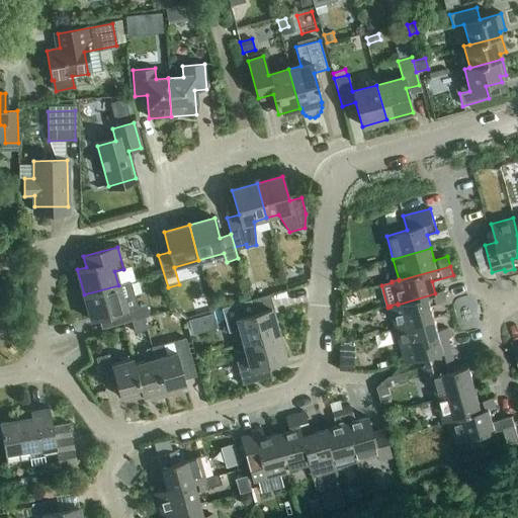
[(138,307),(132,282),(119,286),(118,285),(84,294),(91,321),(110,315),(113,326),(138,320),(135,308),(138,307)]
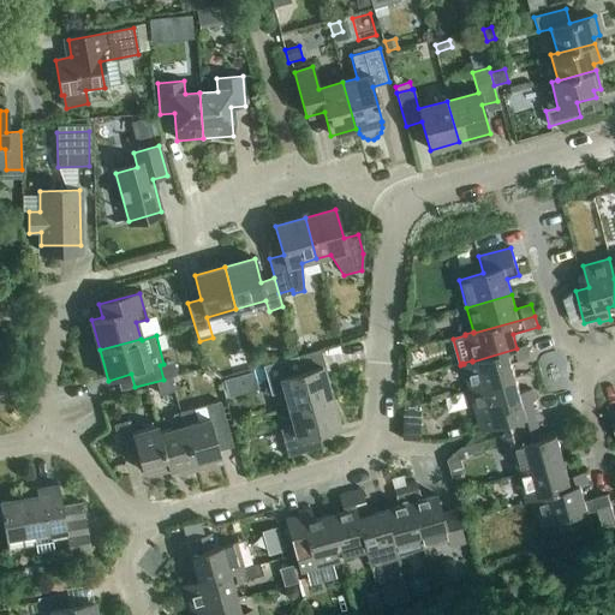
[(464,364),(471,392),(515,378),(512,363),(529,358),(525,346),(517,348),(472,362),(472,360),(463,363),(464,364)]
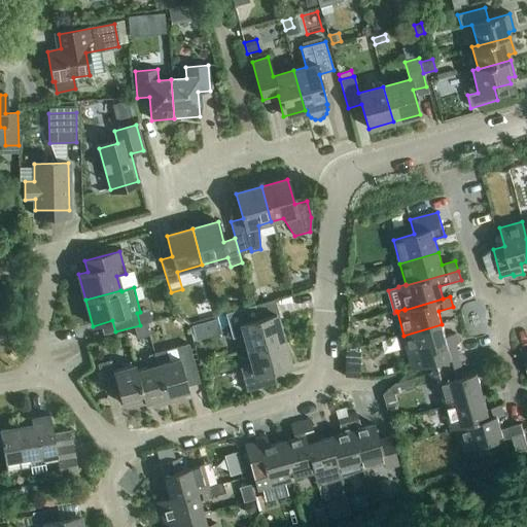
[(243,336),(247,350),(283,341),(276,314),(258,319),(254,306),(225,314),(232,339),(243,336)]
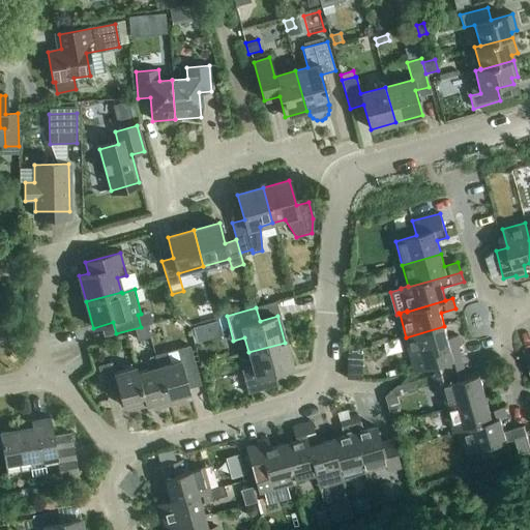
[(360,324),(351,316),(350,327),(360,324)]
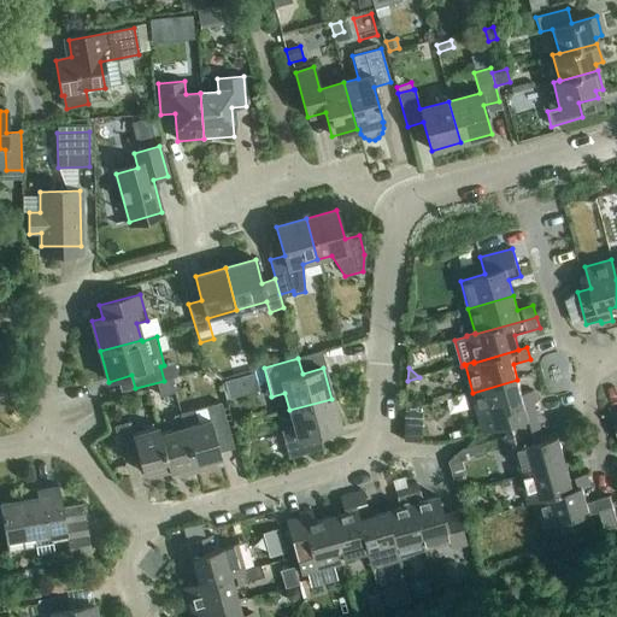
[(227,377),(230,393),(258,387),(254,371),(227,377)]
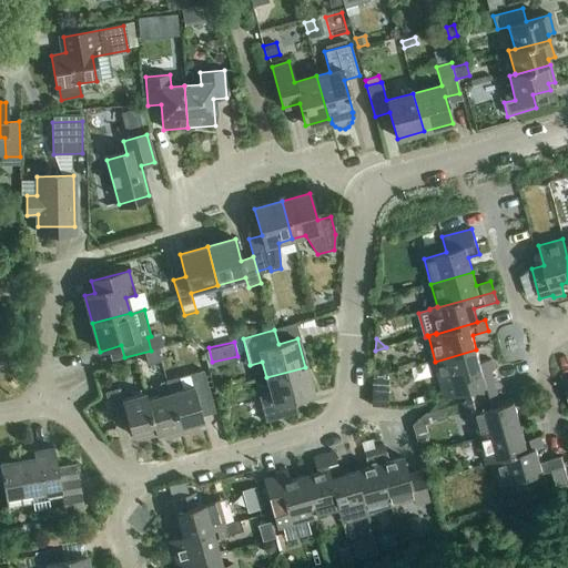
[(144,352),(148,365),(161,362),(156,348),(144,352)]
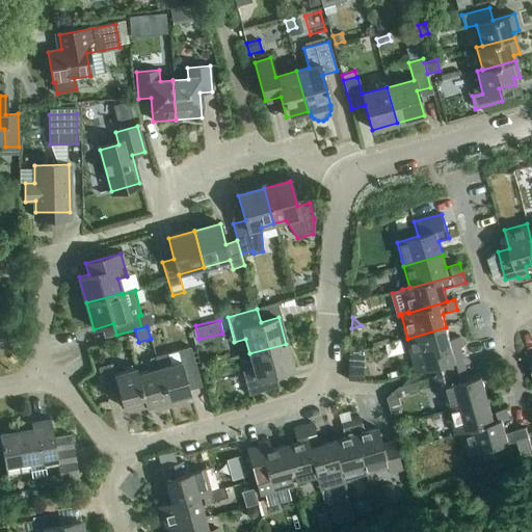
[(446,327),(407,339),(417,373),(463,360),(459,348),(462,347),(459,337),(450,340),(446,327)]
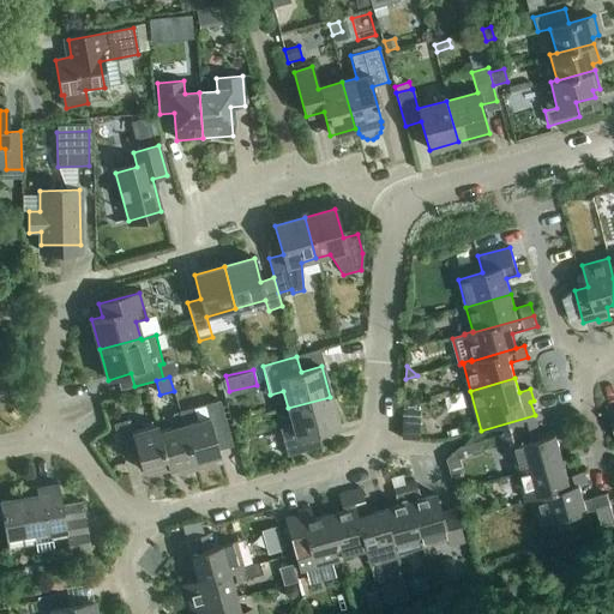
[(330,397),(288,408),(293,426),(280,429),(287,456),(321,446),(318,432),(338,426),(330,397)]
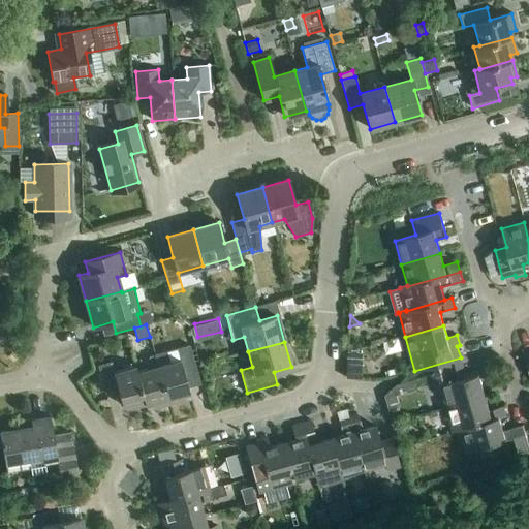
[(155,354),(154,355),(168,405),(191,398),(188,387),(200,384),(189,345),(155,354)]
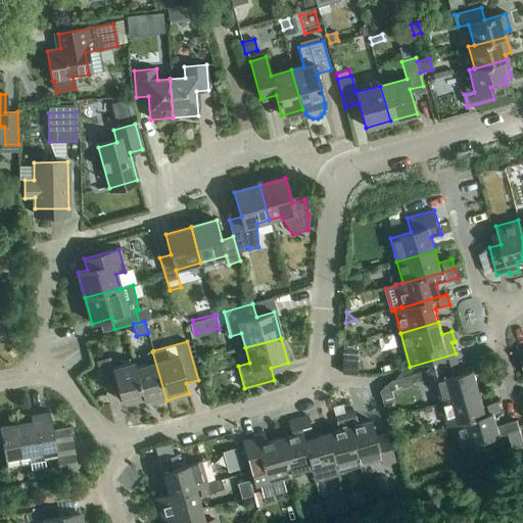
[(145,366),(136,368),(135,368),(144,400),(149,399),(151,405),(167,400),(152,351),(147,352),(145,366)]
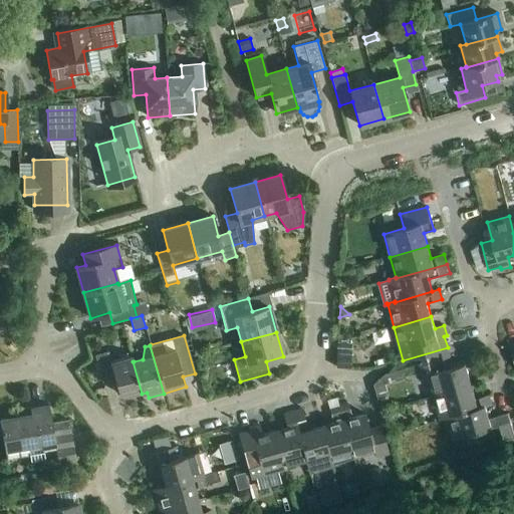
[(133,361),(134,361),(132,356),(110,362),(107,351),(94,355),(102,381),(114,378),(118,395),(124,393),(125,398),(142,394),(133,361)]
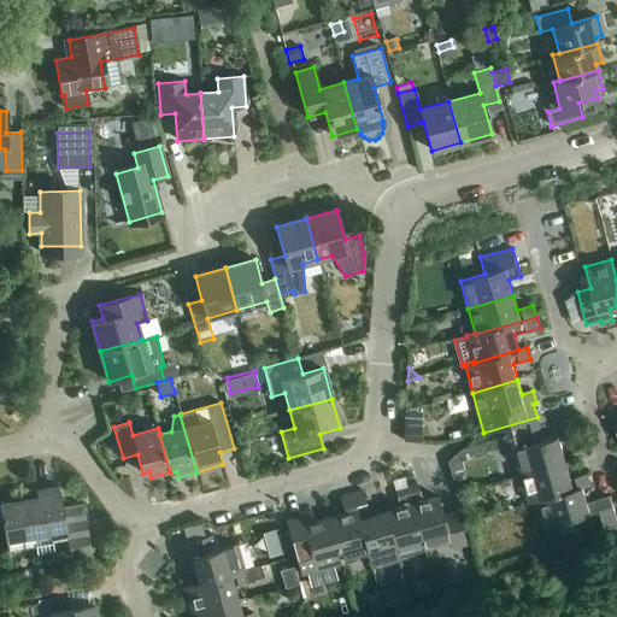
[(516,456),(521,476),(566,463),(558,436),(544,441),(540,427),(503,438),(509,458),(516,456)]
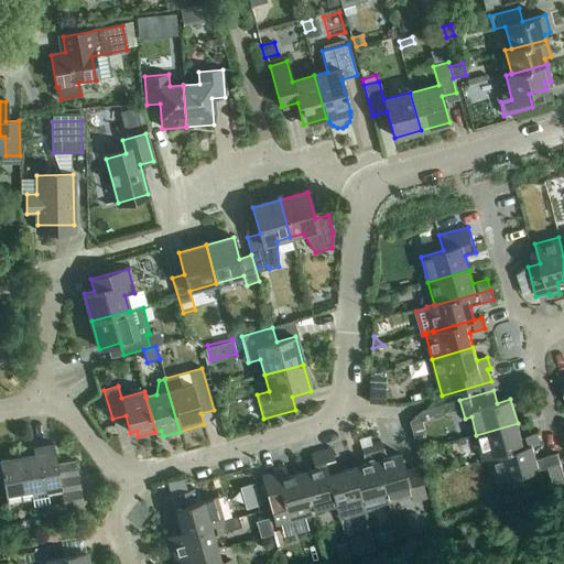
[(438,405),(430,408),(433,419),(442,415),(438,405)]
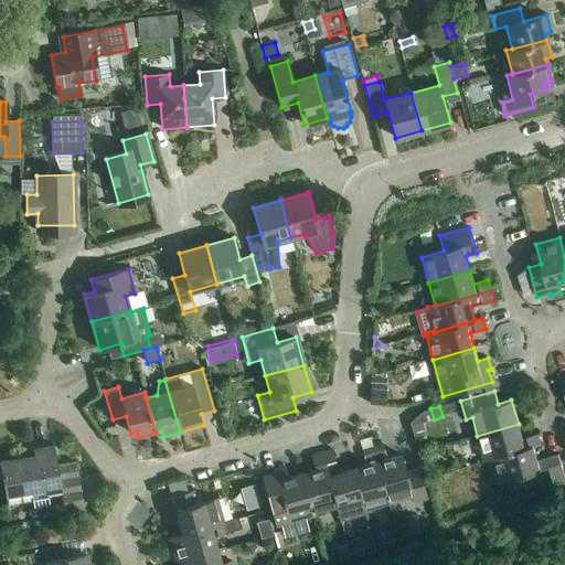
[(483,461),(492,459),(533,447),(540,445),(536,435),(522,438),(519,424),(477,436),(483,461)]
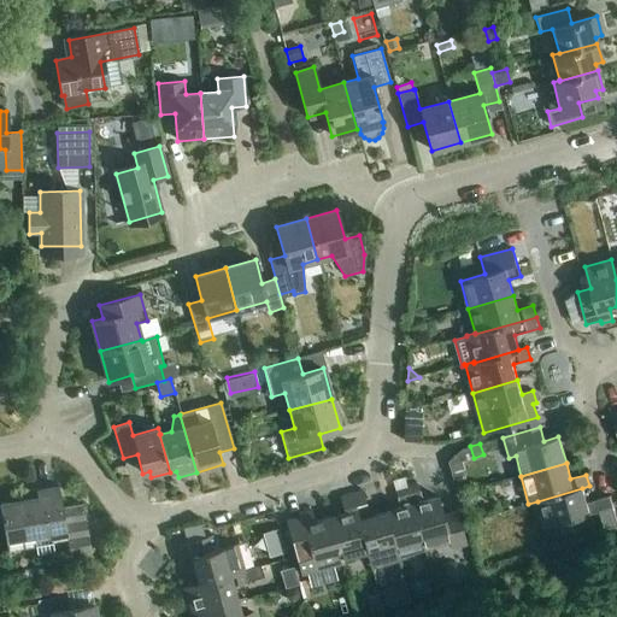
[(53,552),(52,544),(66,540),(70,554),(90,551),(83,505),(63,509),(58,486),(36,491),(37,498),(0,504),(0,510),(6,541),(34,536),(37,556),(53,552)]
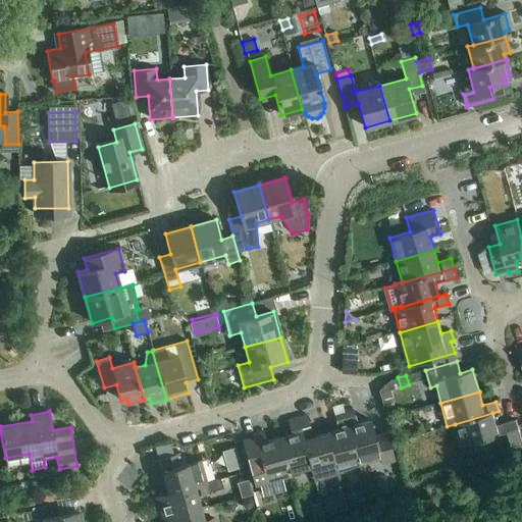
[(353,411),(344,414),(358,466),(380,459),(381,465),(395,461),(386,433),(375,437),(370,420),(357,424),(353,411)]
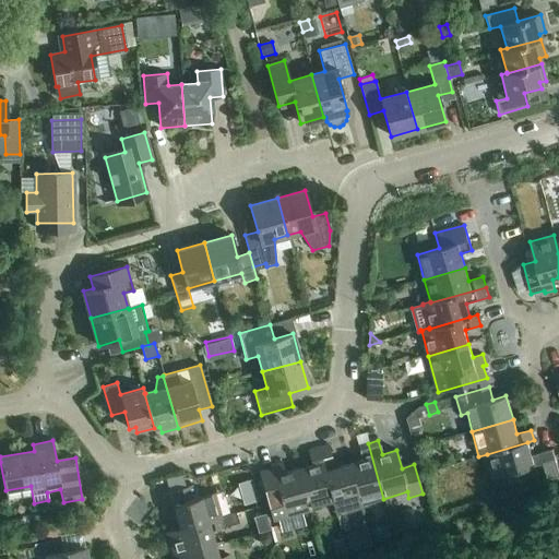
[(527,442),(487,454),(494,477),(543,464),(548,480),(558,476),(558,473),(552,450),(532,455),(527,442)]
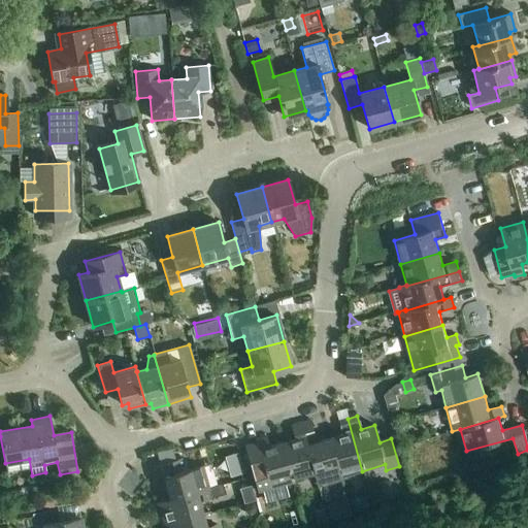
[(342,434),(328,438),(339,477),(362,471),(348,419),(338,421),(342,434)]
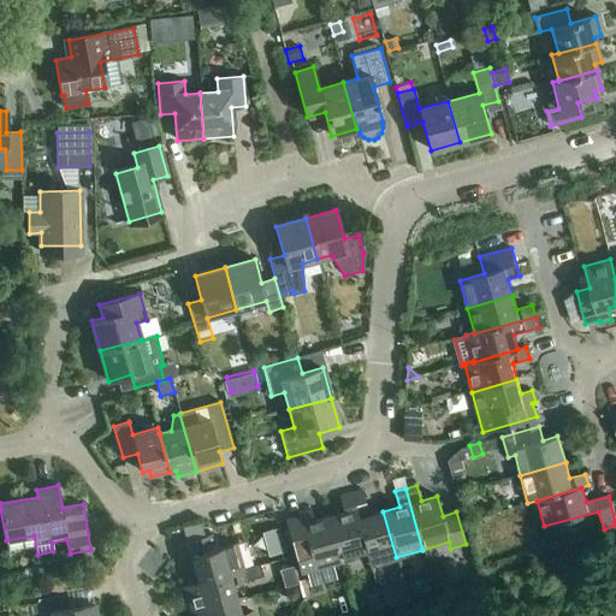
[(469,502),(467,490),(457,492),(460,504),(469,502)]
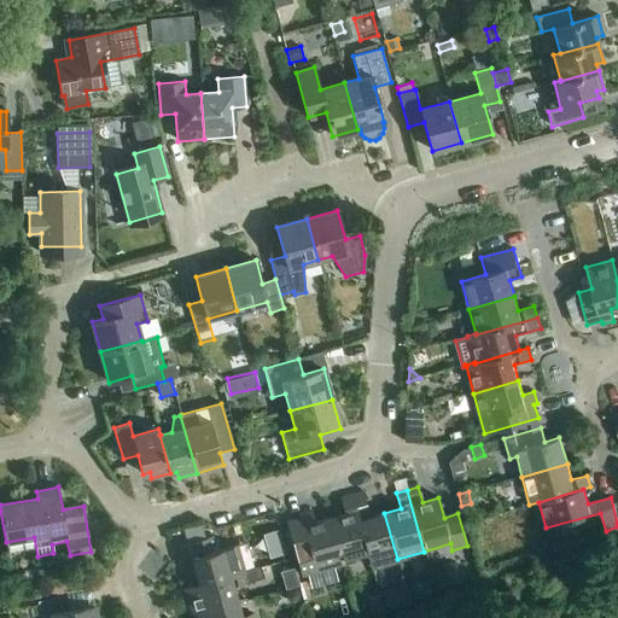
[(363,493),(353,495),(368,557),(371,566),(397,559),(384,513),(369,517),(363,493)]
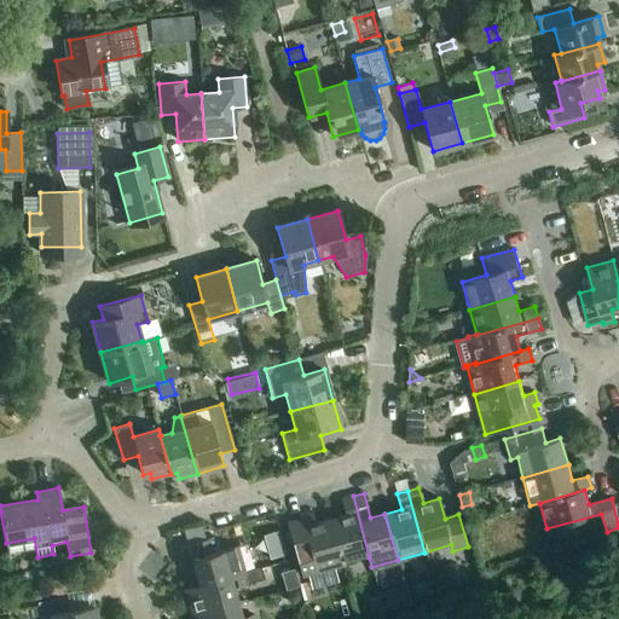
[(346,515),(329,520),(342,566),(369,557),(353,496),(341,499),(346,515)]
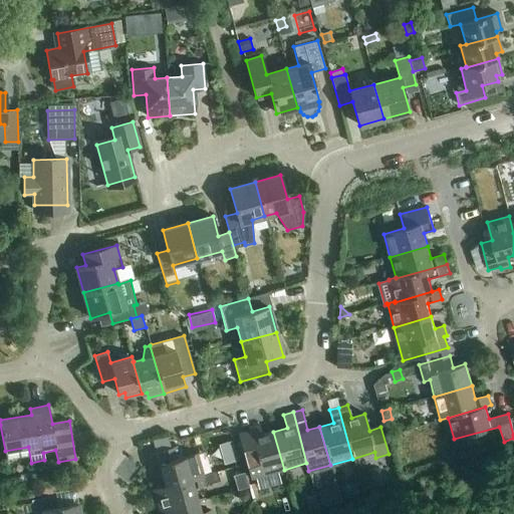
[(284,470),(273,432),(261,435),(259,425),(249,428),(250,431),(238,434),(246,461),(247,461),(252,479),(284,470)]
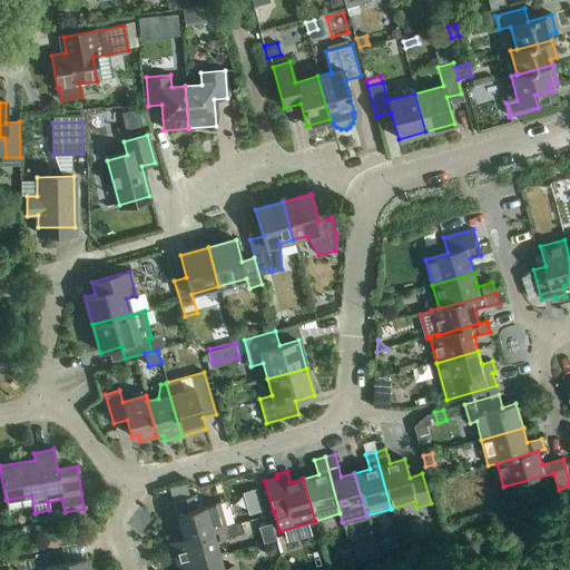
[(186,484),(169,489),(173,501),(189,497),(186,484)]
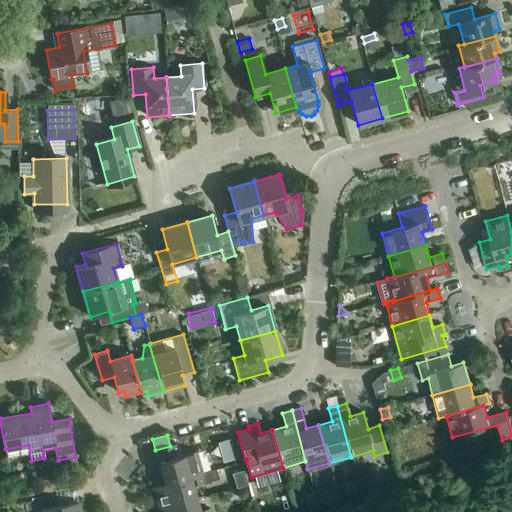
[(161,472),(164,483),(165,484),(202,474),(202,473),(196,451),(179,456),(175,445),(170,446),(155,450),(148,452),(152,464),(149,464),(152,474),(161,472)]
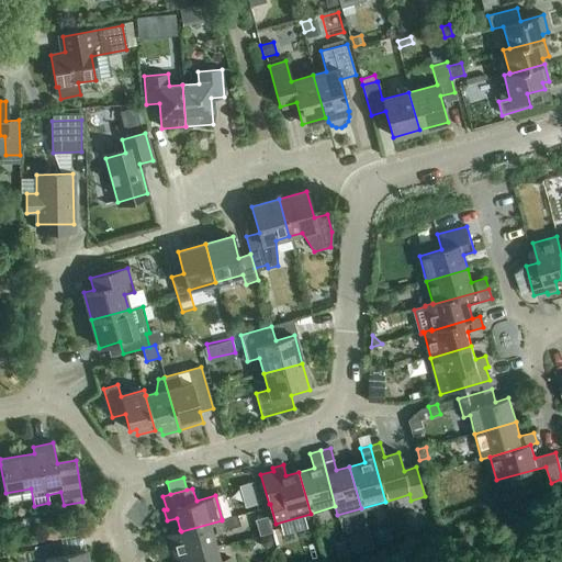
[(168,535),(175,559),(215,548),(212,534),(240,526),(237,515),(222,519),(222,520),(181,531),(180,530),(168,535)]
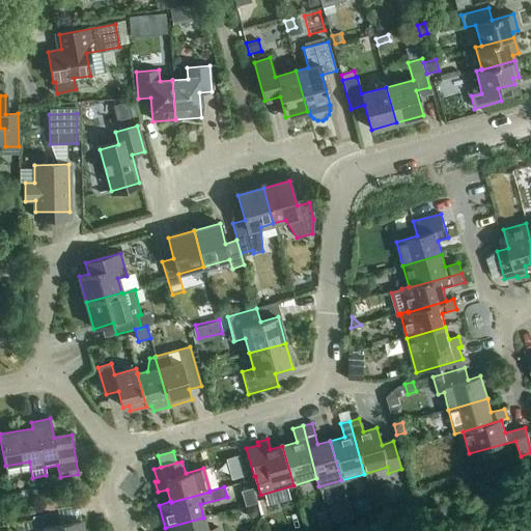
[(368,510),(364,499),(353,503),(356,514),(368,510)]
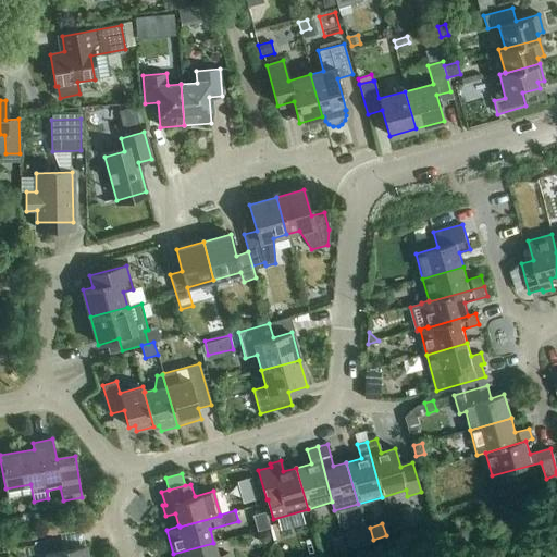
[(269,543),(271,536),(265,531),(259,533),(257,540),(262,544),(269,543)]
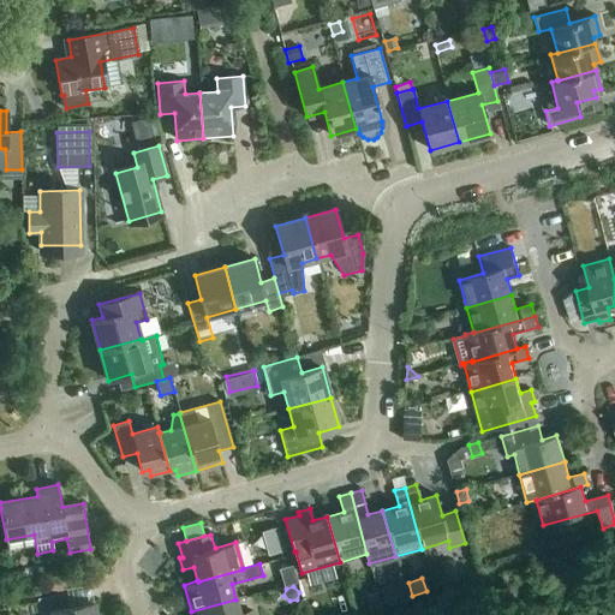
[(377,592),(366,596),(370,609),(381,607),(377,592)]
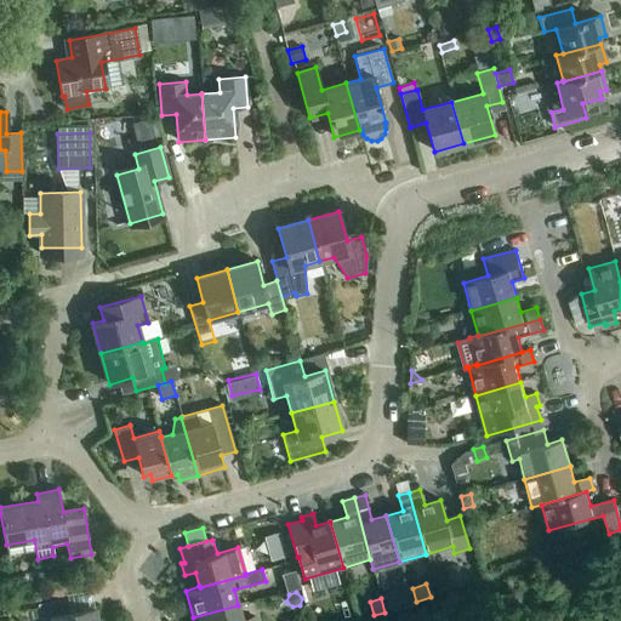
[(51,616),(52,620),(96,620),(93,608),(70,613),(68,599),(38,604),(41,619),(51,616)]
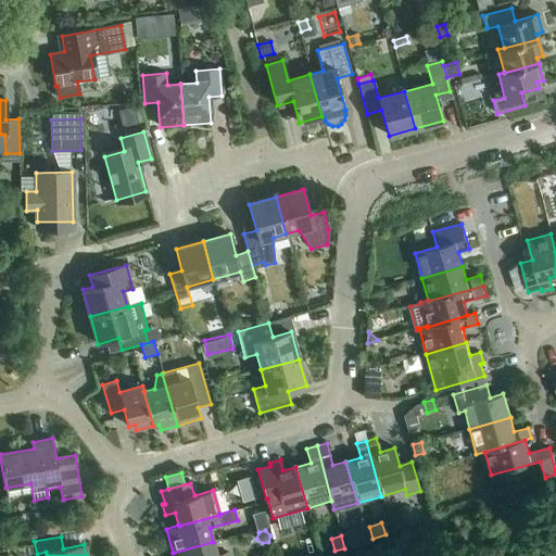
[(213,542),(173,553),(173,555),(228,555),(228,553),(217,555),(213,542)]
